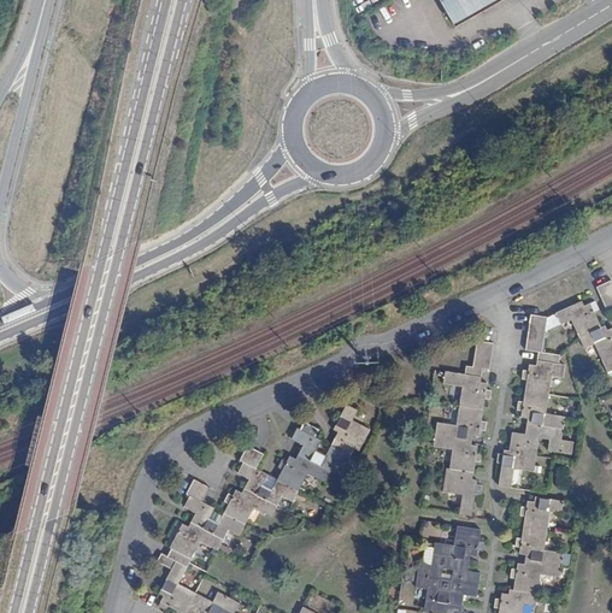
[(439,0),(452,23),(492,0),(439,0)]
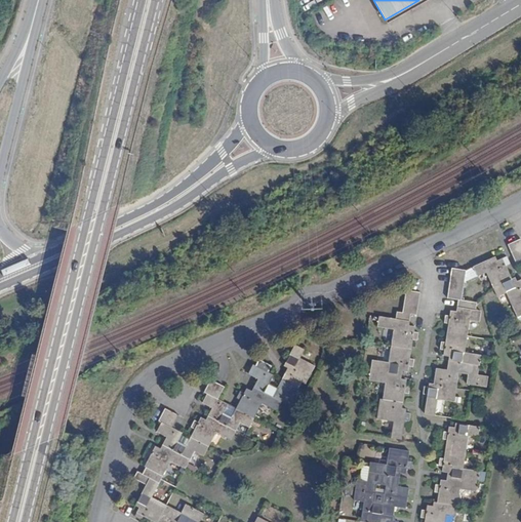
[(350,7),(337,21),(343,25),(354,11),(350,7)]
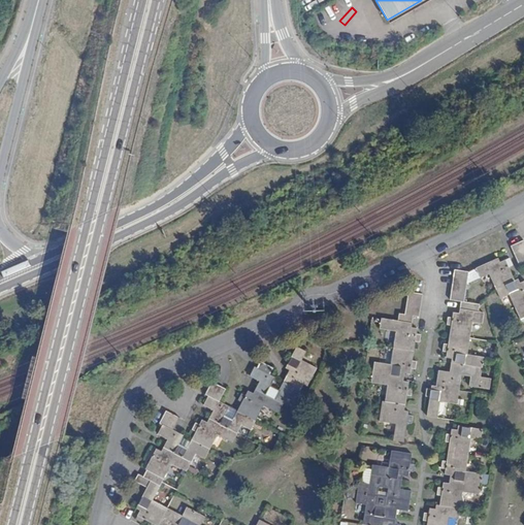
[(523,231),(511,237),(519,259),(523,256),(523,231)]
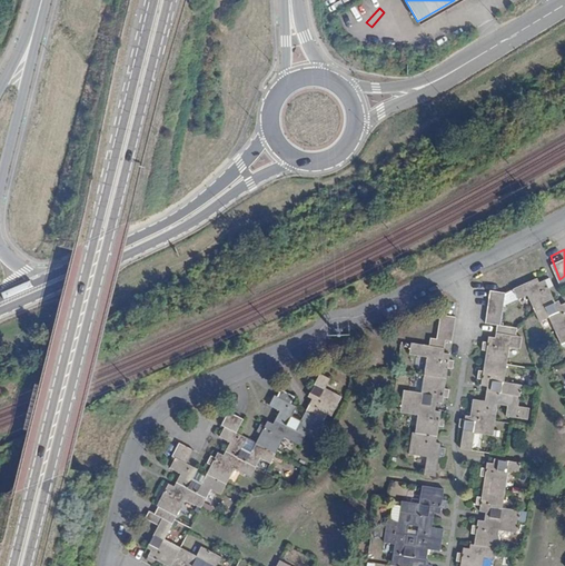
[(564,333),(564,295),(554,299),(546,279),(549,278),(547,270),(532,276),(529,271),(509,280),(512,288),(523,284),(534,313),(546,308),(557,336),(564,333)]
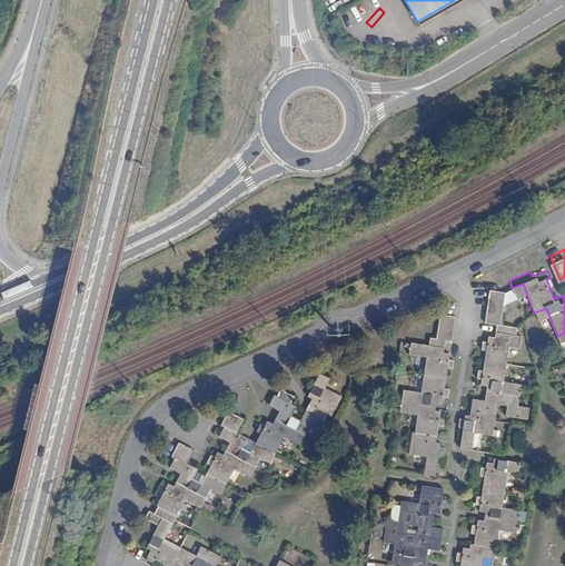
[(472,397),(468,418),(459,417),(458,426),(463,426),(461,446),(471,448),(473,432),(492,434),(496,404),(507,405),(505,416),(527,419),(528,409),(516,407),(519,386),(501,384),(507,348),(525,351),(526,340),(522,340),(523,329),(501,326),(505,293),(489,290),(485,323),(496,325),(495,331),(498,333),(498,337),(487,336),(486,341),(482,340),(481,348),(485,349),(482,367),(477,366),(476,374),(481,375),(479,381),(491,383),(489,390),(486,389),(484,398),(472,397)]
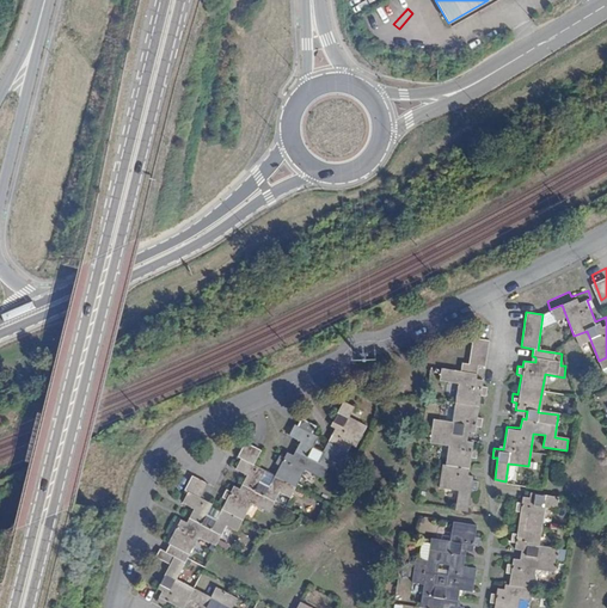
[(446,467),(443,491),(463,493),(460,511),(472,513),(473,490),(478,490),(478,481),(473,477),(468,476),(471,461),(476,460),(476,449),(472,448),(472,442),(467,440),(468,433),(473,433),(473,427),(479,427),(480,418),(474,417),(478,397),(486,395),(488,386),(482,386),(483,379),(476,379),(477,374),(478,366),(485,366),(489,341),(472,338),(468,363),(461,363),(460,372),(440,369),(439,381),(459,384),(454,423),(434,421),(430,444),(451,447),(448,467),(446,467)]
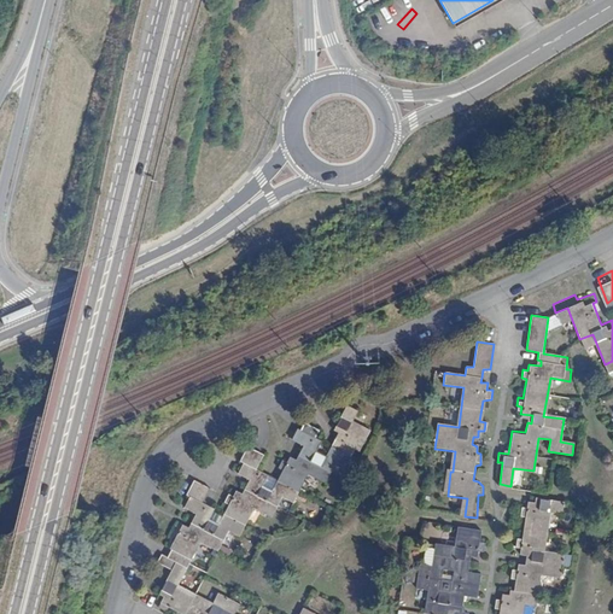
[(243,613),(235,610),(240,600),(219,588),(212,597),(177,578),(200,536),(217,545),(229,525),(241,531),(257,502),(275,513),(287,492),(298,498),(314,471),(332,480),(343,460),(354,466),(365,448),(367,449),(379,428),(361,417),(366,408),(356,403),(344,425),(349,427),(334,454),(321,446),(327,437),(325,436),(328,428),(314,420),(309,427),(304,425),(298,436),(310,442),(305,451),(310,454),(308,458),(297,454),(292,460),(287,457),(282,466),(287,468),(278,486),(267,480),(273,471),(262,465),(269,450),(254,440),(245,455),(249,457),(243,468),(255,475),(250,484),(255,487),(251,492),(240,486),(237,493),(232,491),(227,498),(232,501),(227,510),(216,503),(205,497),(214,483),(198,474),(190,489),(193,491),(187,501),(199,507),(194,516),(198,520),(196,524),(184,518),(170,541),(173,542),(168,550),(161,545),(156,554),(171,562),(161,582),(167,585),(161,596),(168,601),(165,606),(173,609),(175,604),(191,613),(212,613),(214,613),(216,613),(243,613)]
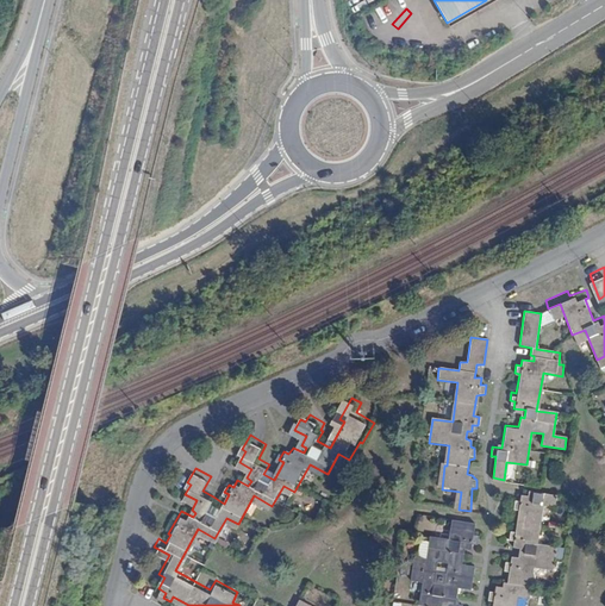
[(518,499),(517,508),(523,510),(519,530),(513,530),(512,538),(517,539),(517,545),(528,548),(526,557),(516,555),(515,562),(509,562),(507,570),(512,572),(510,587),(498,586),(498,592),(492,592),(491,600),(496,601),(494,605),(516,605),(518,595),(529,598),(532,564),(554,569),(557,545),(534,542),(540,504),(559,506),(561,494),(537,491),(536,497),(524,495),(524,500),(518,499)]
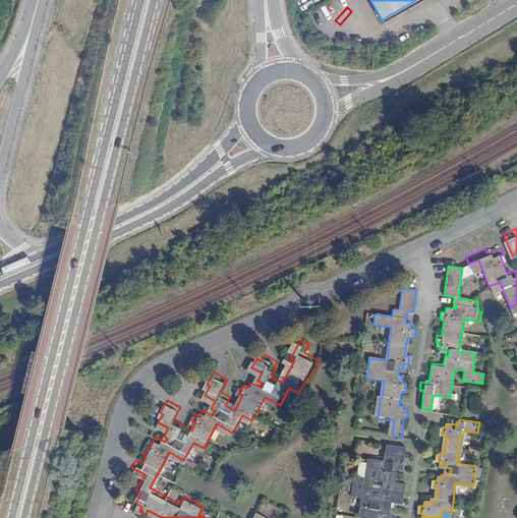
[(358,458),(357,477),(346,476),(344,497),(355,498),(354,516),(370,517),(389,517),(390,513),(380,513),(380,509),(384,509),(385,501),(396,501),(397,480),(387,479),(387,470),(384,469),(384,466),(394,466),(394,461),(399,461),(399,454),(395,453),(395,444),(375,442),(374,459),(358,458)]
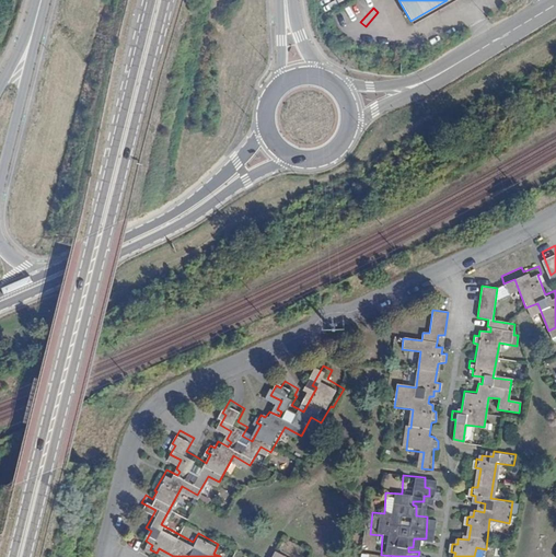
[(282,556),(286,552),(276,546),(269,556),(282,556)]
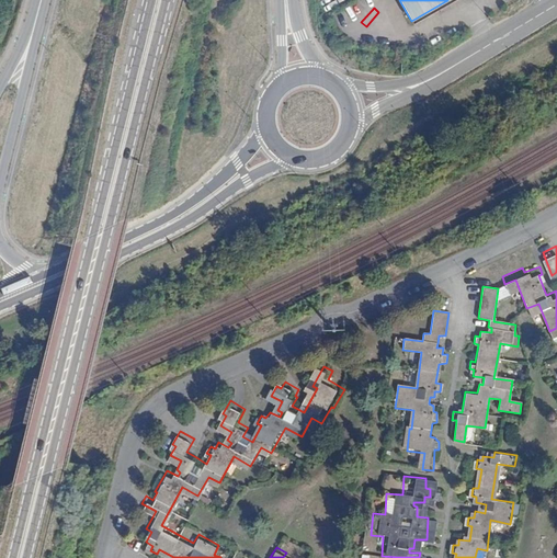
All buildings are outlined.
